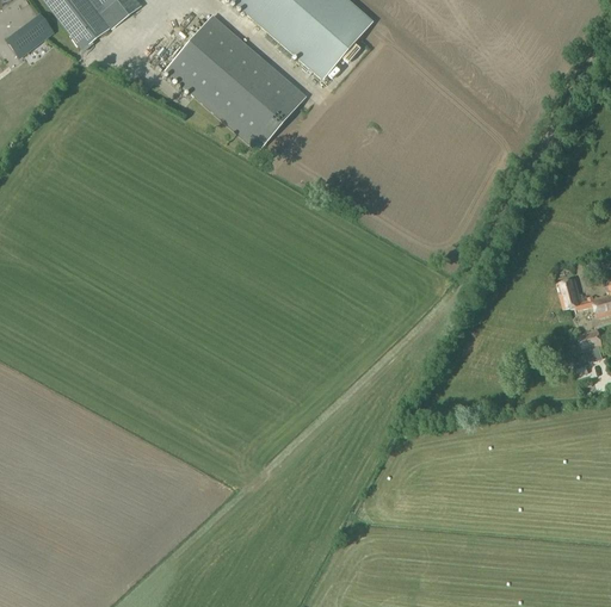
[(43,0),(81,50),(109,29),(98,14),(117,0),(43,0)]
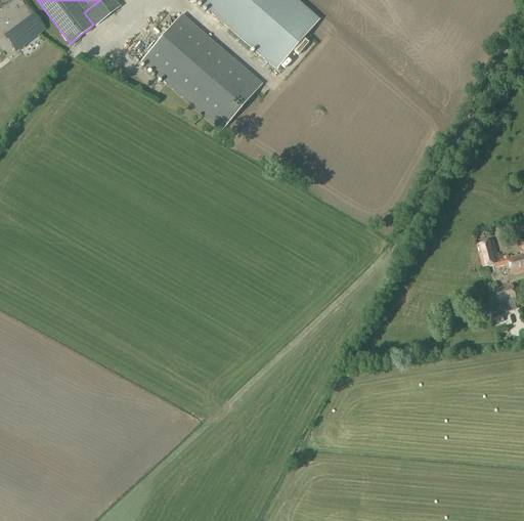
[(195,0),(277,70),(320,19),(298,0),(195,0)]
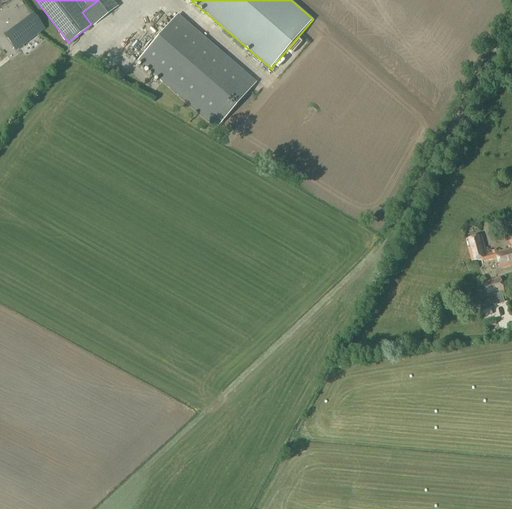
[(11,12),(14,7),(4,1),(1,6),(11,12)]
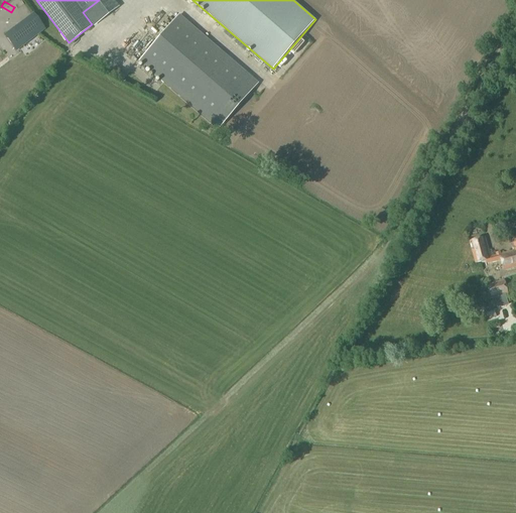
[(15,47),(44,26),(34,12),(11,30),(16,36),(10,40),(15,47)]
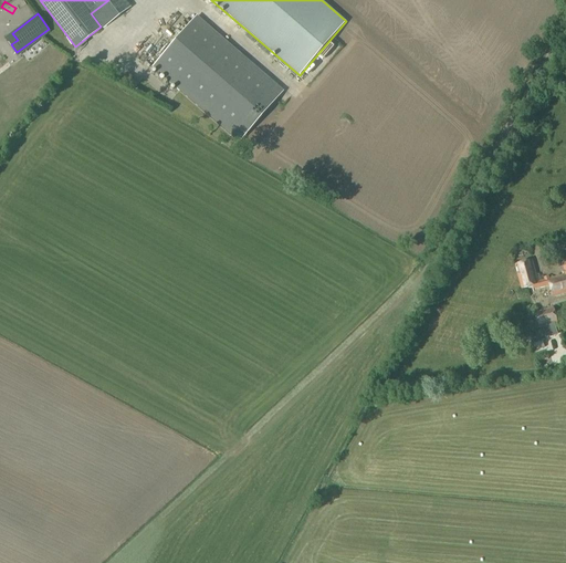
[(153,65),(240,139),(283,89),(197,13),(153,65)]
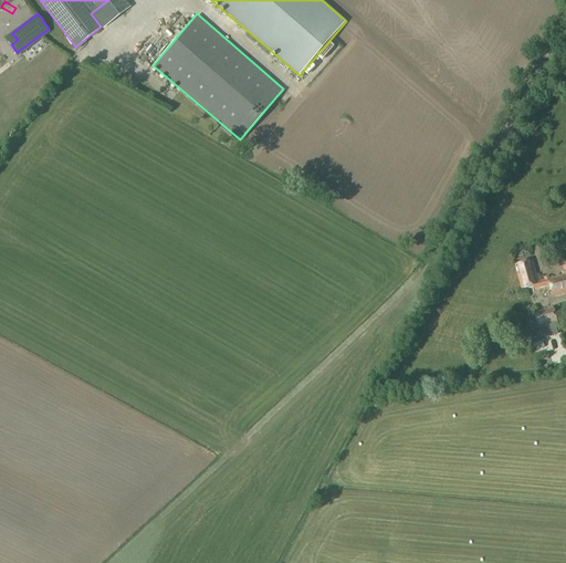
[(533,257),(512,262),(520,288),(534,283),(535,287),(554,282),(552,274),(549,275),(548,273),(543,274),(543,277),(538,278),(533,257)]
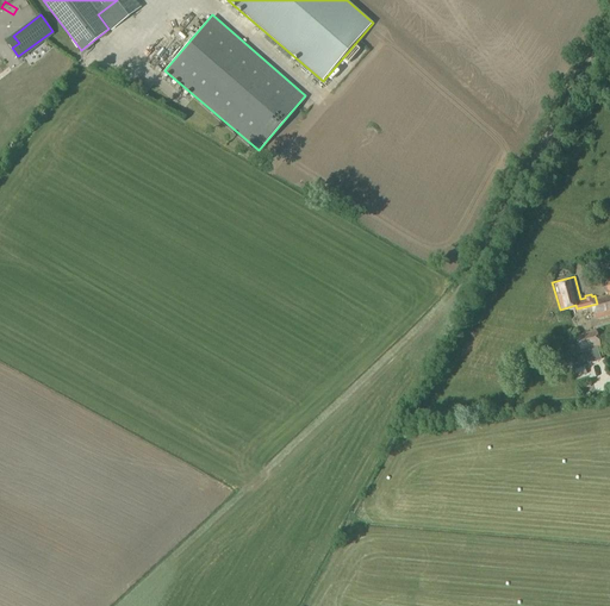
[(597,304),(593,304),(596,314),(609,311),(609,283),(607,285),(609,293),(595,297),(597,304)]
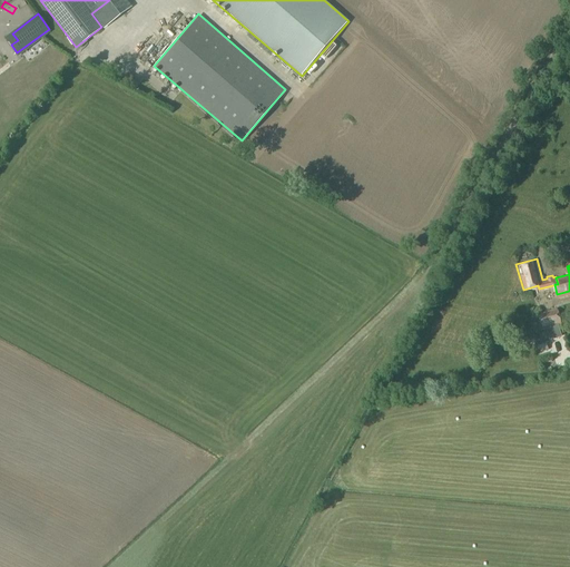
[(557,306),(538,312),(542,328),(546,326),(559,322),(561,321),(557,306)]
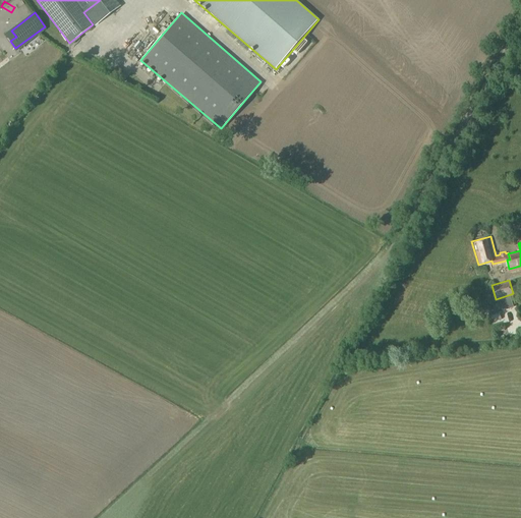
[(511,294),(499,298),(503,309),(514,306),(511,294)]
